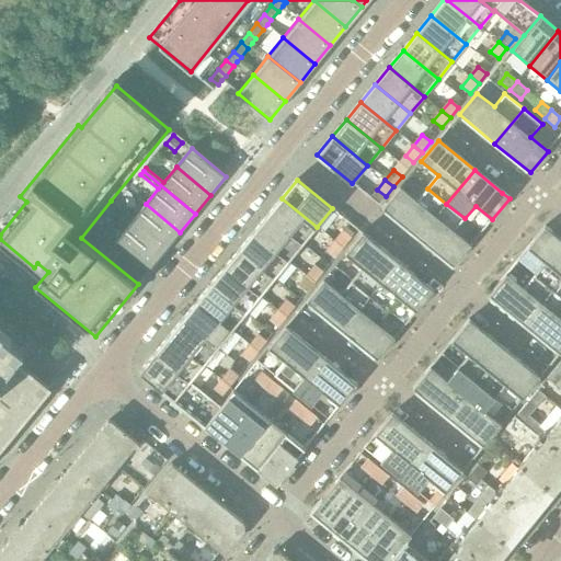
[(419,238),(446,204),(427,189),(416,201),(400,187),(382,208),(419,238)]
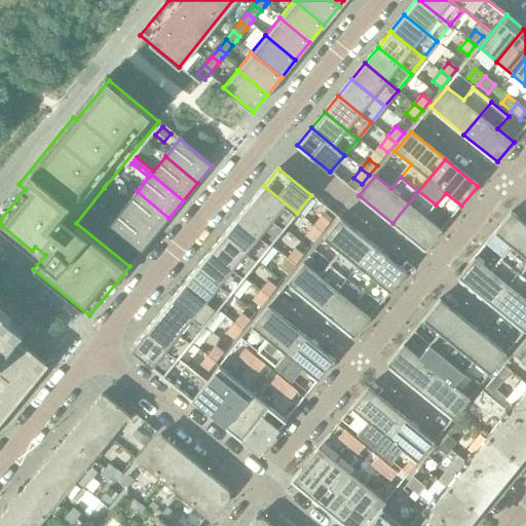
[(353,178),(347,186),(354,192),(362,184),(353,178)]
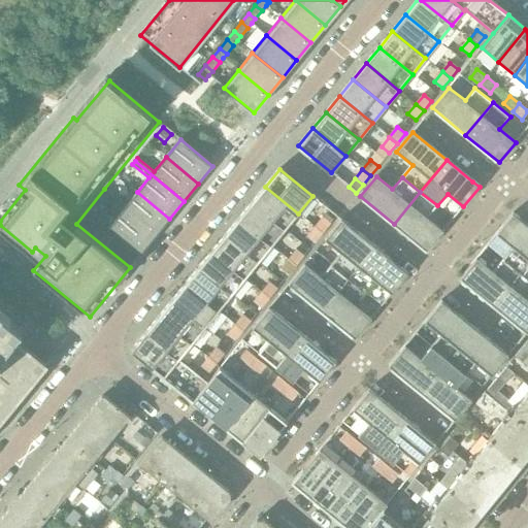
[(298,213),(265,187),(252,202),(285,229),(298,213)]
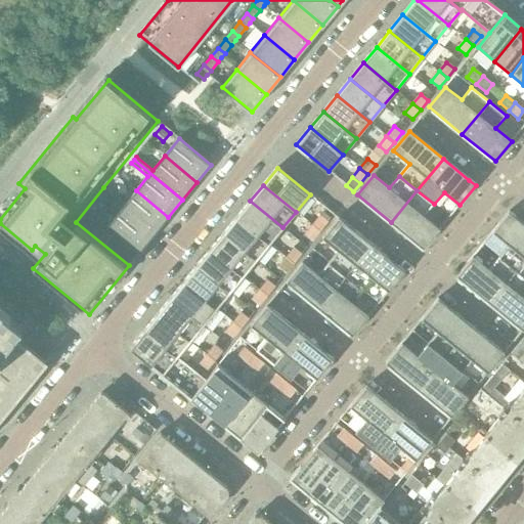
[(168,217),(136,190),(124,204),(107,190),(105,194),(154,234),(168,217)]
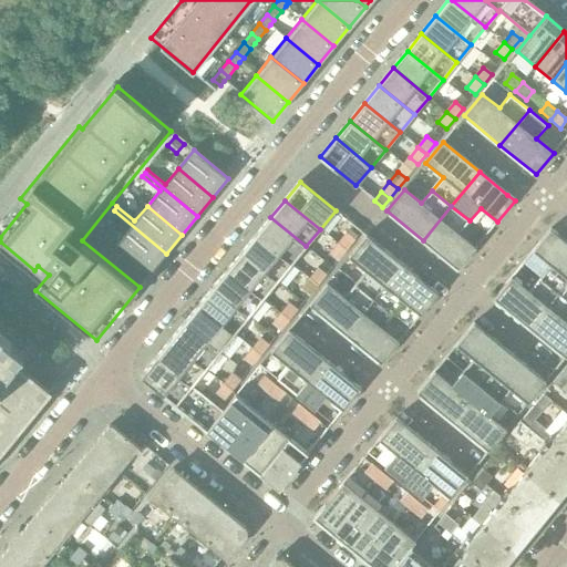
[(459,234),(470,220),(451,206),(423,240),(459,269),(476,248),(459,234)]
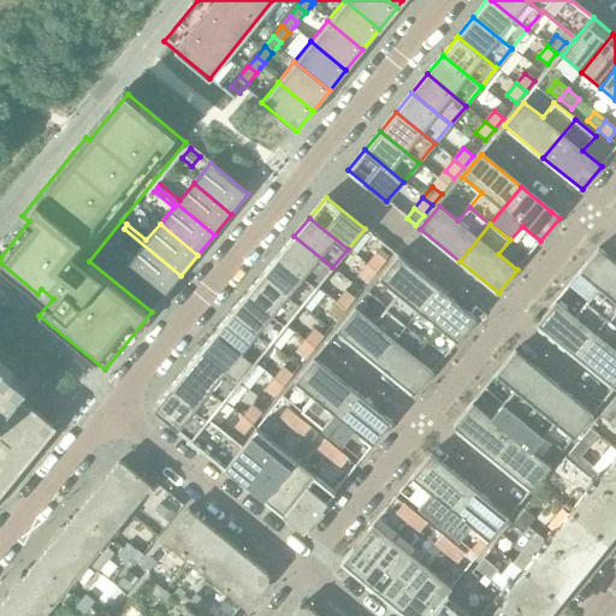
[(181,276),(124,229),(120,232),(140,248),(126,265),(164,296),(181,276)]
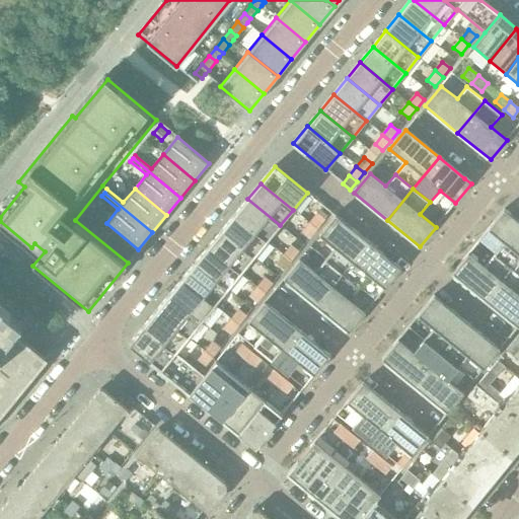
[(280,225),(247,199),(234,215),(267,241),(280,225)]
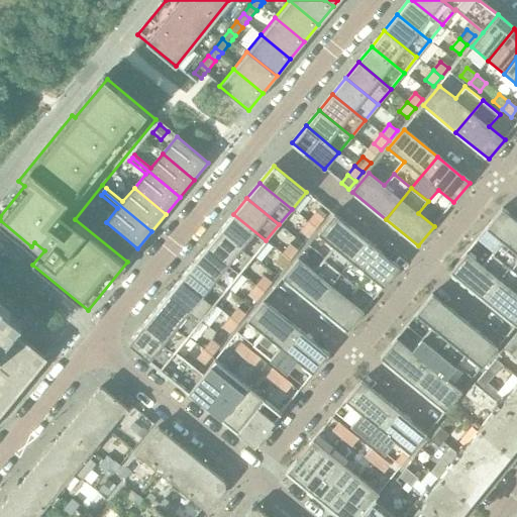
[(509,267),(516,256),(516,221),(502,209),(486,229),(502,241),(492,253),(509,267)]
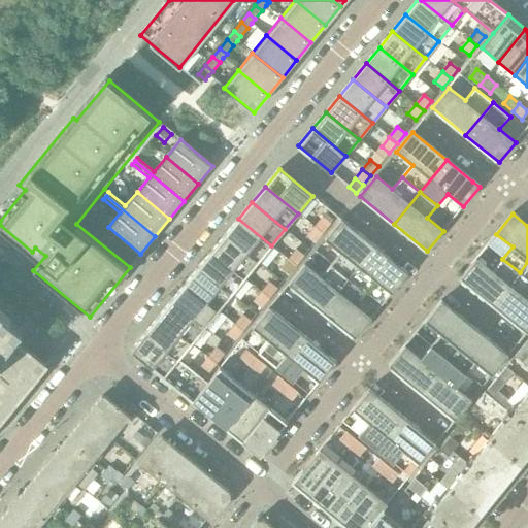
[(323,233),(331,224),(323,218),(315,227),(323,233)]
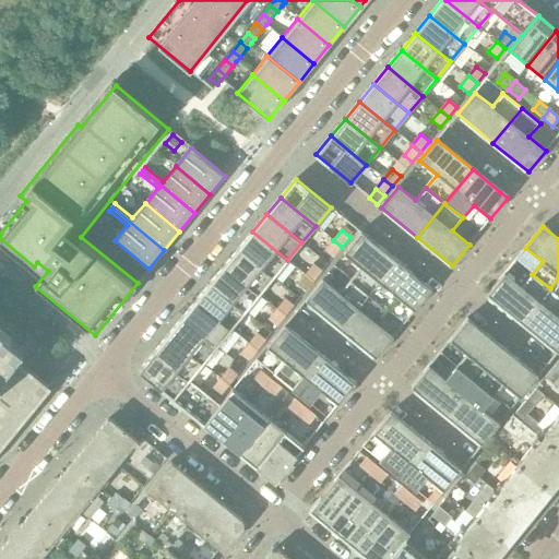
[(287,260),(252,232),(238,249),(273,277),(287,260)]
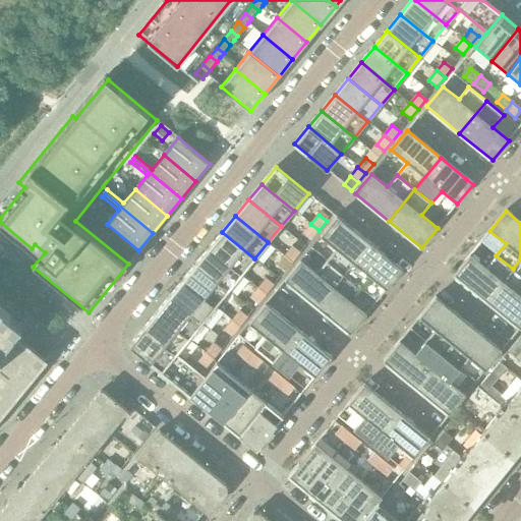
[(344,276),(370,244),(336,217),(321,236),(336,249),(327,261),(344,276)]
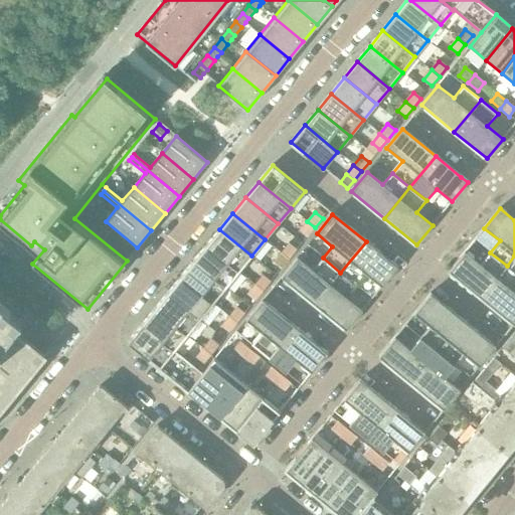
[(308,237),(315,227),(307,221),(300,230),(308,237)]
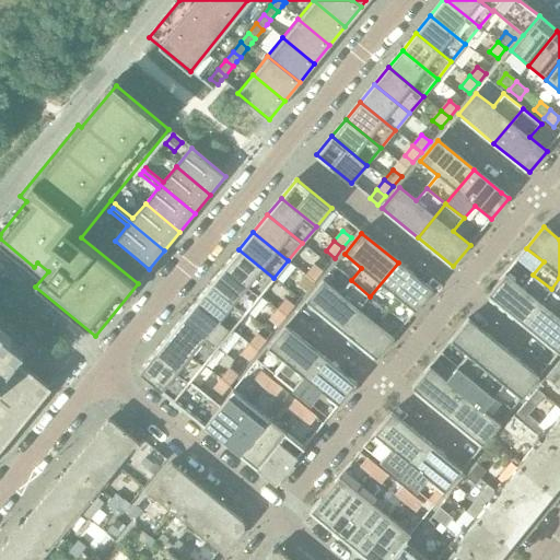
[(273,278),(238,249),(225,267),(259,295),(273,278)]
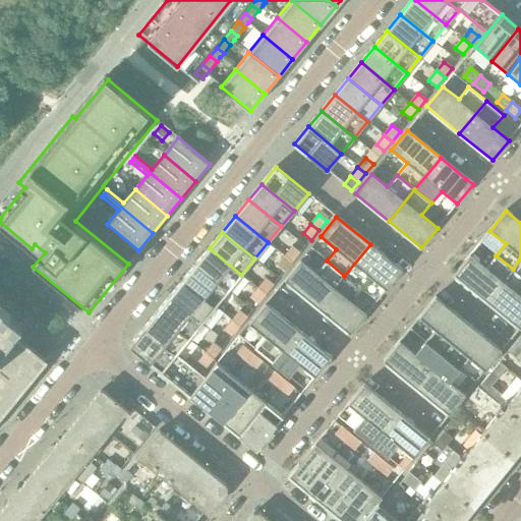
[(403,271),(396,266),(370,244),(344,276),(361,289),(370,277),(387,290),(403,271)]
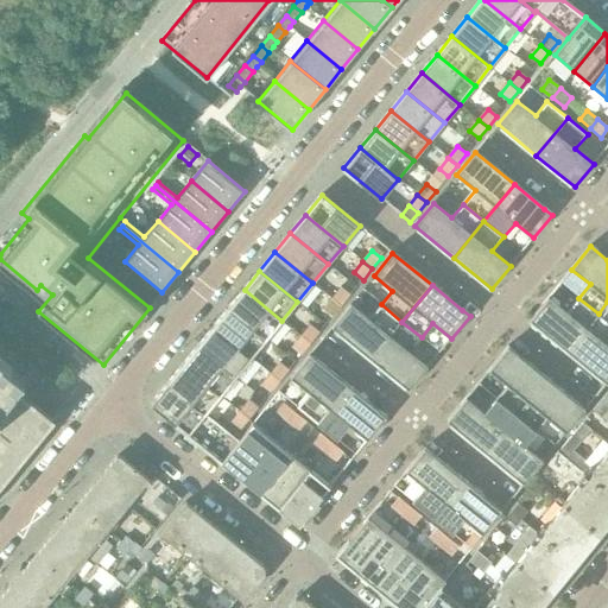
[(341,306),(350,295),(341,287),(331,299),(341,306)]
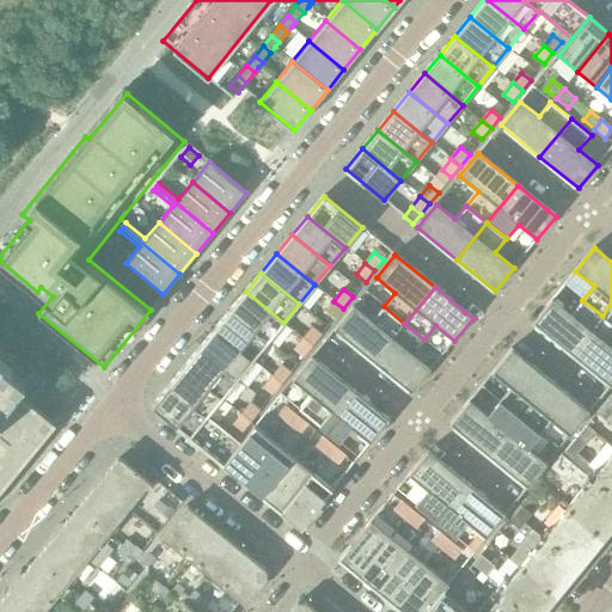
[(283,323),(246,292),(231,311),(268,342),(283,323)]
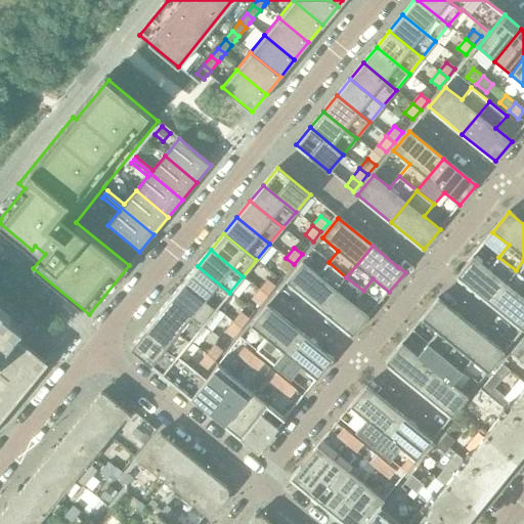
[(489,303),(516,270),(498,257),(489,269),(473,256),(456,275),(489,303)]
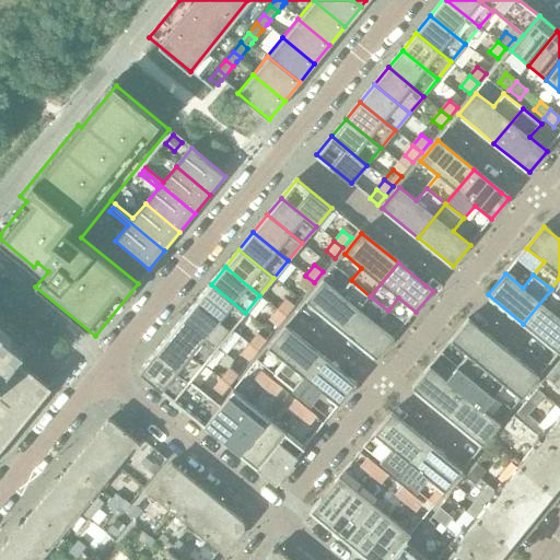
[(306,292),(314,282),(305,276),(298,286),(306,292)]
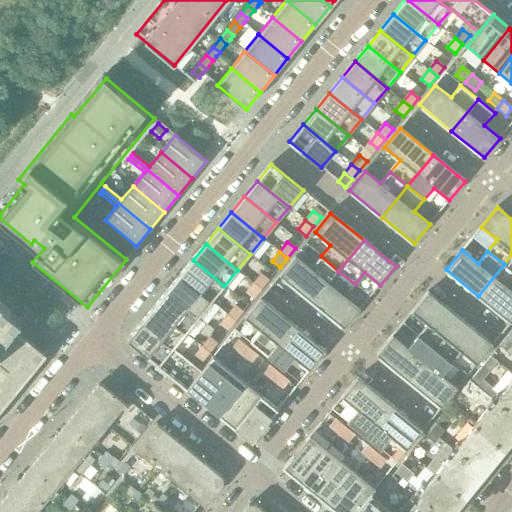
[(313,302),(338,271),(321,256),(311,268),(296,255),(280,275),(313,302)]
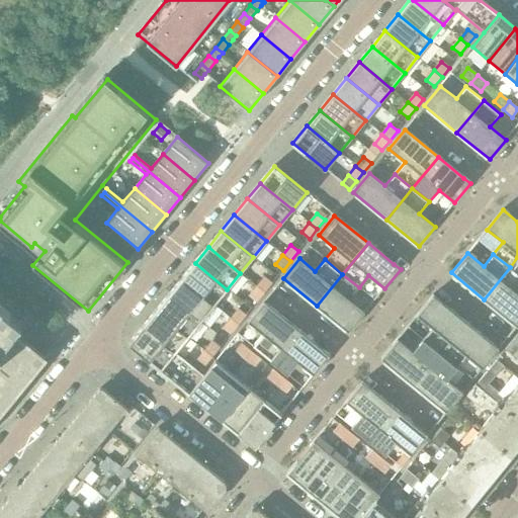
[(227,289),(195,263),(182,278),(213,305),(227,289)]
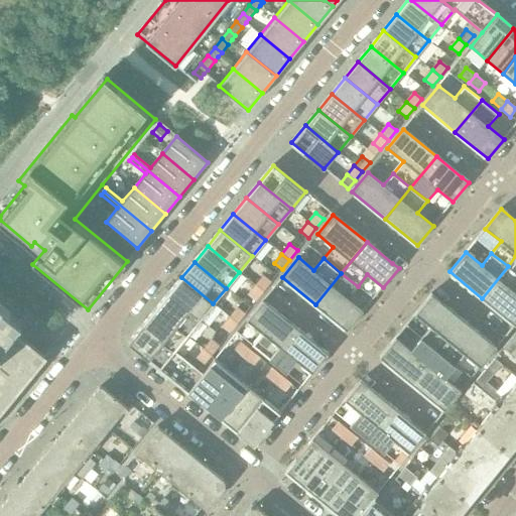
[(515,293),(515,292),(515,273),(508,266),(482,298),(515,326),(515,325),(515,293)]
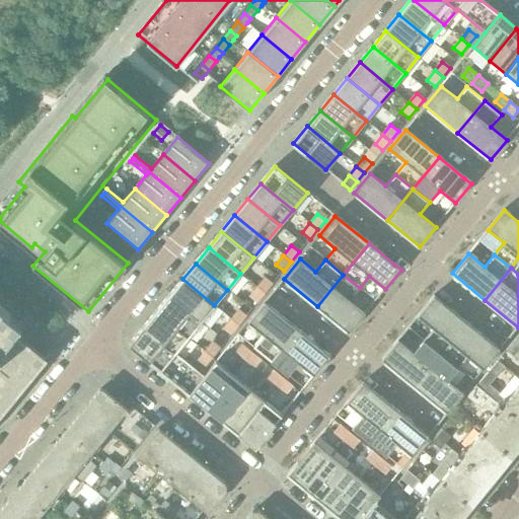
[(350,300),(360,288),(343,275),(317,306),(350,332),(366,312),(350,300)]
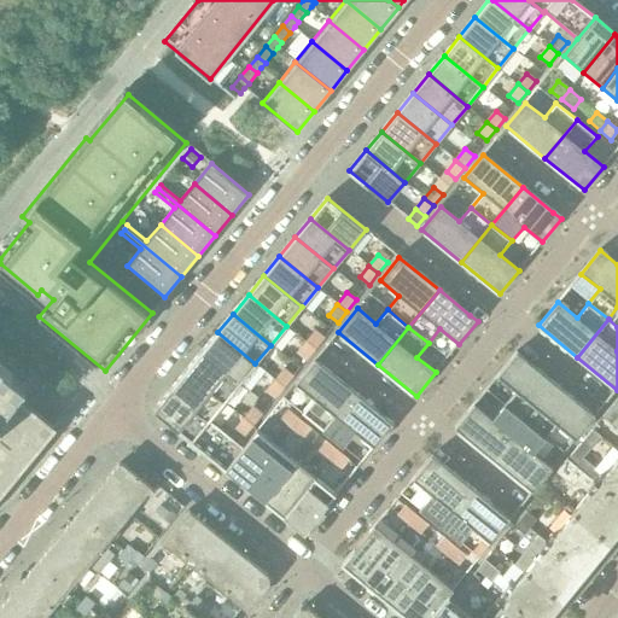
[(315,350),(325,338),(315,331),(307,342),(315,350)]
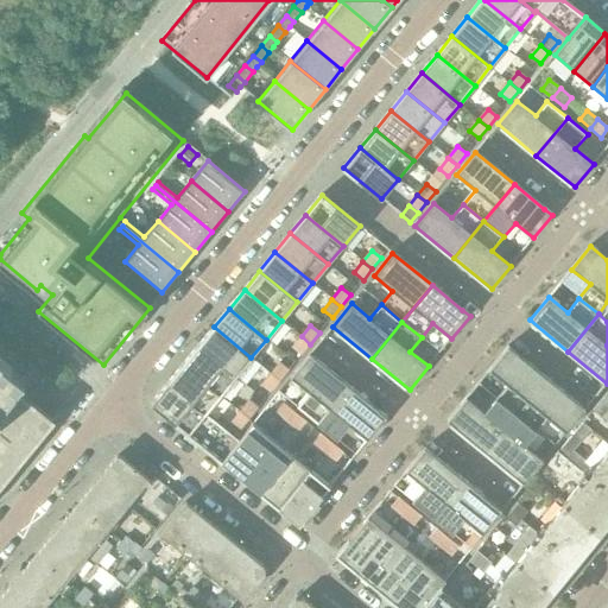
[(251,358),(214,327),(198,346),(236,377),(251,358)]
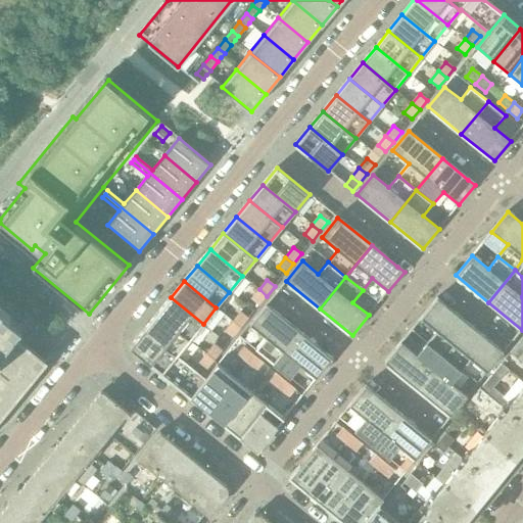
[(259,305),(267,296),(259,289),(251,298),(259,305)]
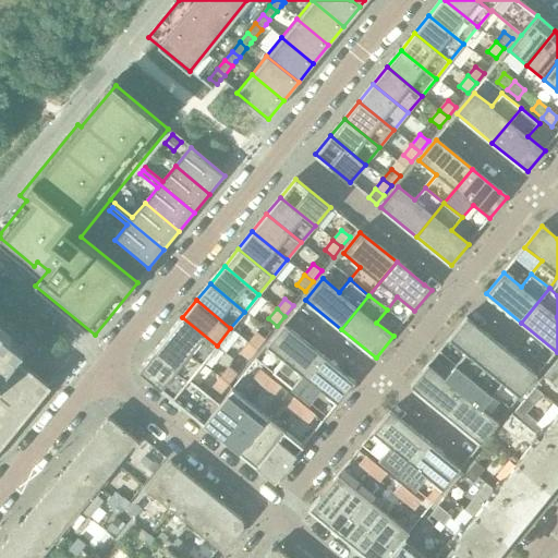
[(217,346),(182,317),(168,335),(203,363),(217,346)]
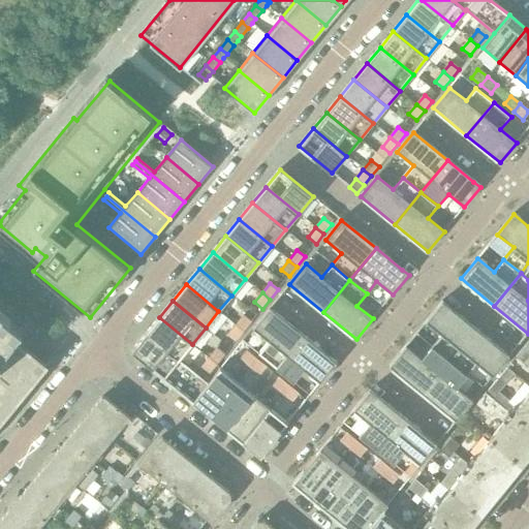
[(449,362),(476,330),(442,302),(426,322),(441,335),(432,347),(449,362)]
